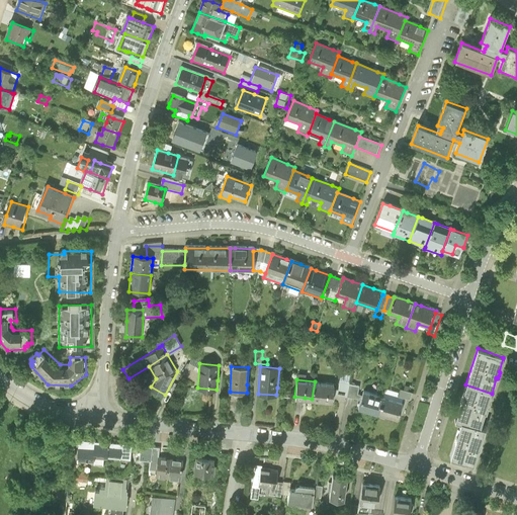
[(334,384),(315,381),(312,399),(332,401),(333,393),(334,388),(334,384)]
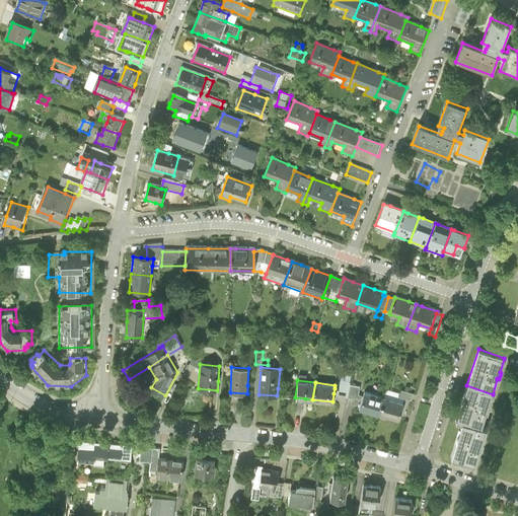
[(335,388),(334,393),(339,393),(348,395),(350,383),(341,382),(339,389),(335,388)]
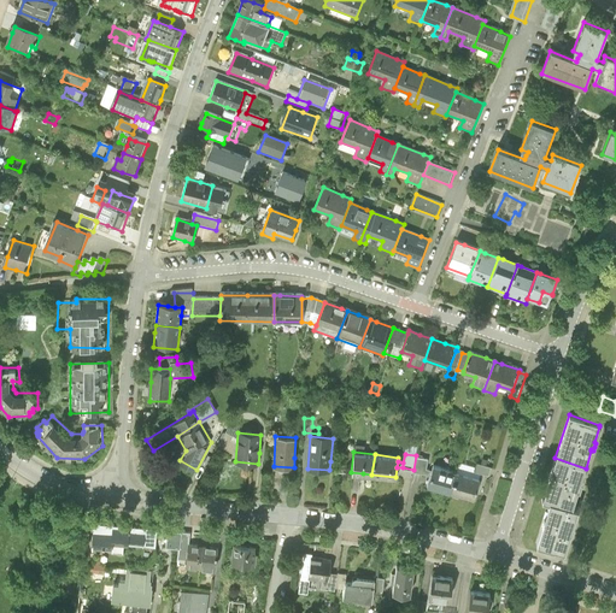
[(428,458),(416,455),(414,470),(429,472),(432,467),(427,466),(428,458)]
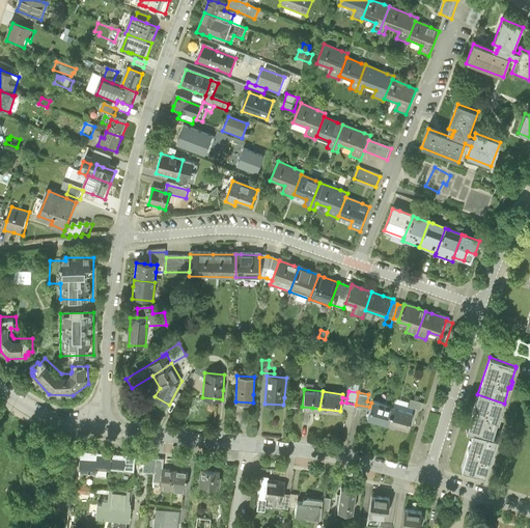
[(504,404),(477,394),(466,431),(472,433),(493,439),(497,425),(498,423),(499,424),(500,420),(501,418),(501,417),(500,417),(504,404)]
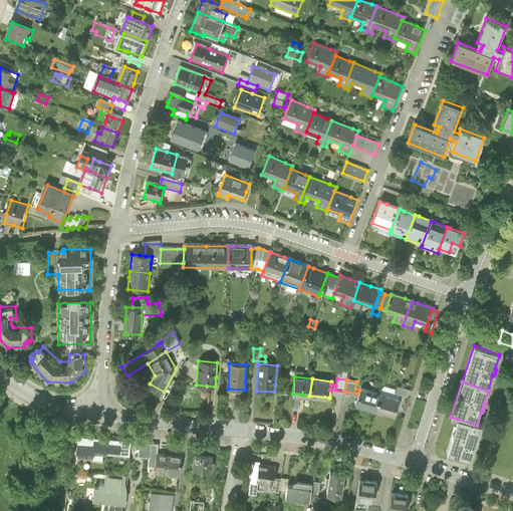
[(411,390),(398,386),(395,393),(408,397),(411,390)]
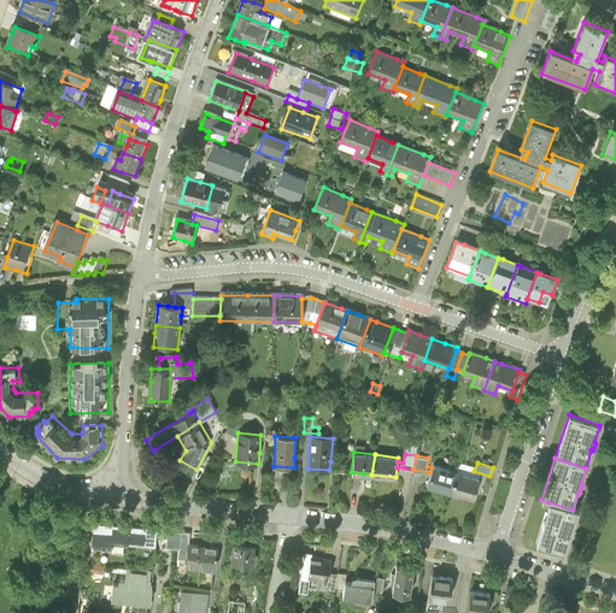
[(458,472),(433,464),(432,467),(429,472),(429,475),(426,484),(451,491),(458,472)]
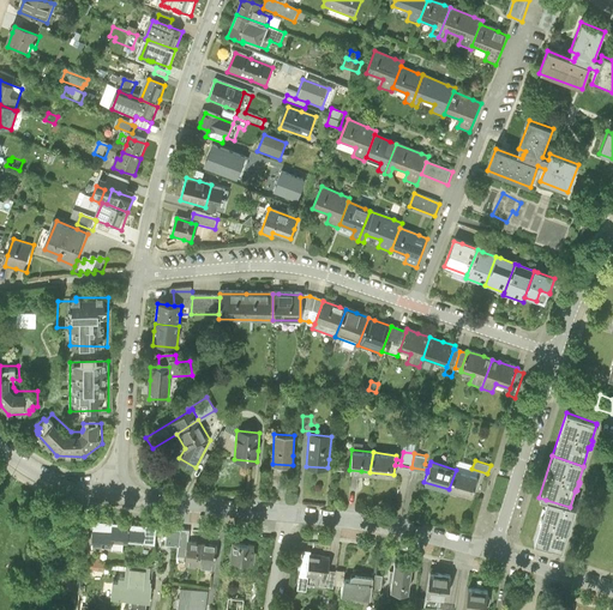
[(456,470),(449,489),(472,496),(475,487),(478,477),(456,470)]
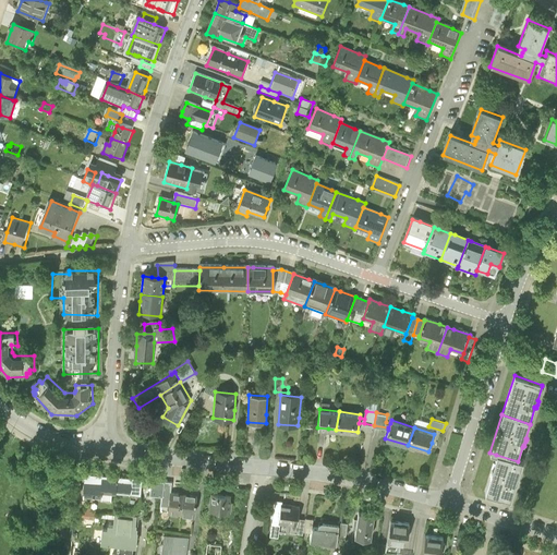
[(518,461),(496,455),(485,493),(510,502),(516,484),(517,483),(518,480),(519,477),(518,477),(519,475),(523,462),(518,461)]
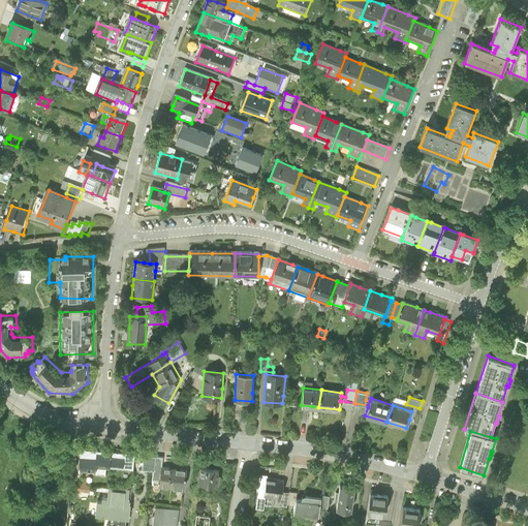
[(92,449),(84,447),(82,470),(98,471),(98,464),(100,449),(92,449)]
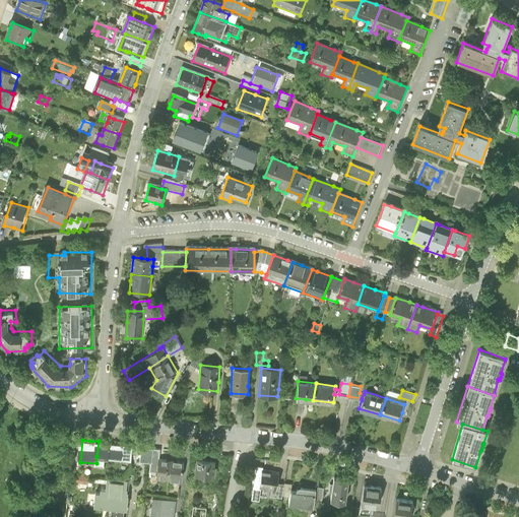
[(105,442),(99,441),(96,456),(110,457),(111,443),(105,442)]
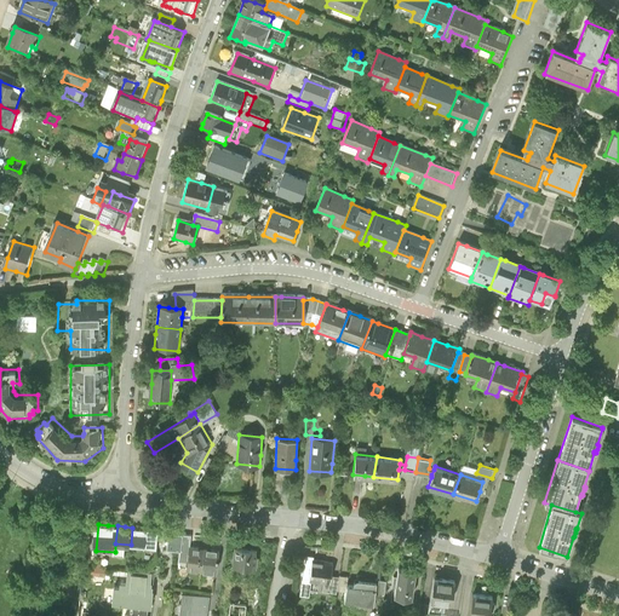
[(158,530),(132,528),(131,545),(156,547),(158,530)]
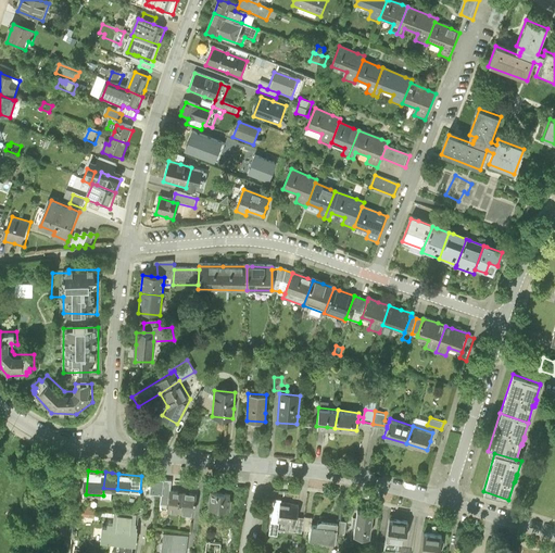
[(165,478),(153,476),(151,492),(164,493),(165,478)]
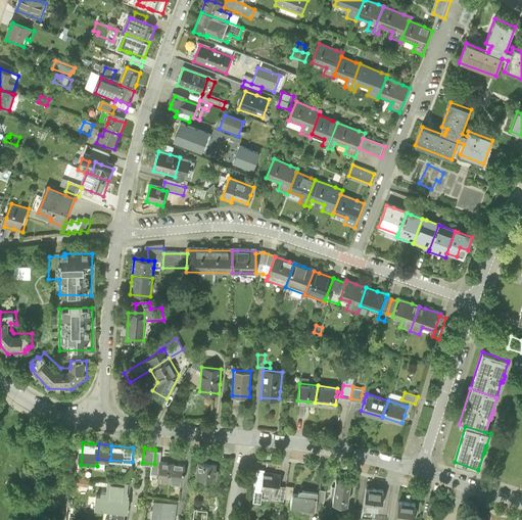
[(162,450),(155,450),(154,464),(153,473),(160,473),(161,459),(162,450)]
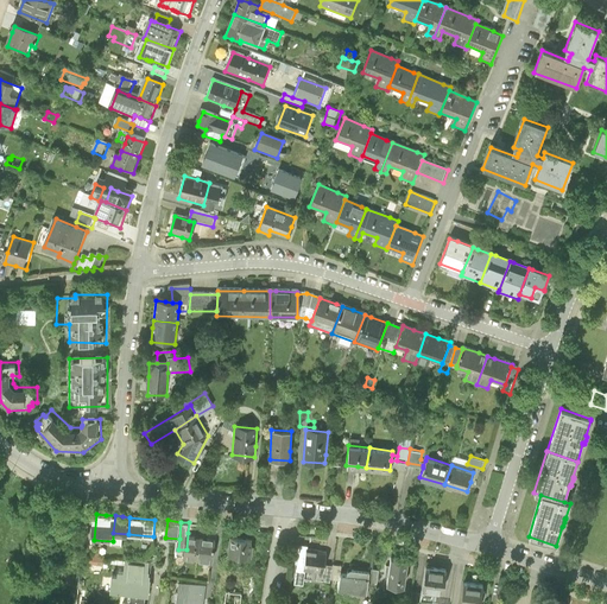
[(201,559),(203,535),(197,534),(188,533),(187,550),(187,558),(201,559)]
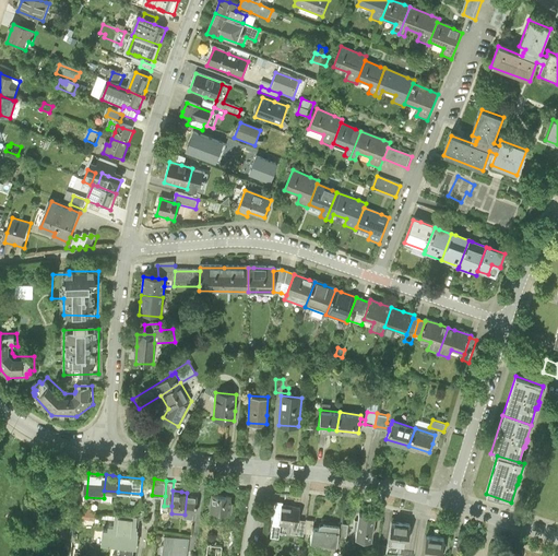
[(187,493),(185,515),(198,516),(200,494),(190,493),(187,493)]
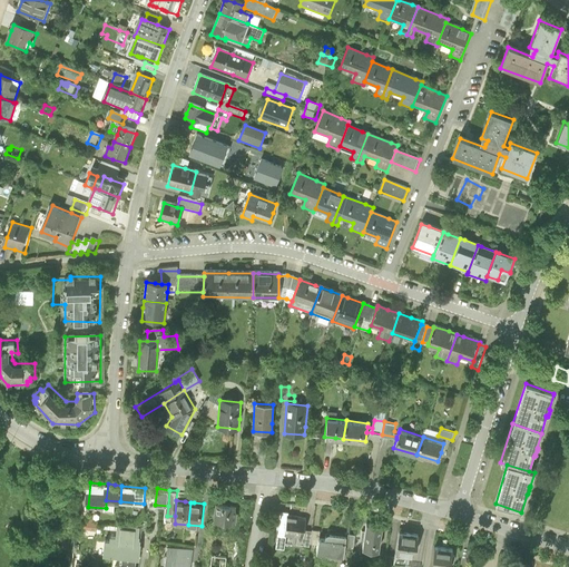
[(216,504),(214,520),(236,524),(238,506),(227,505),(216,504)]
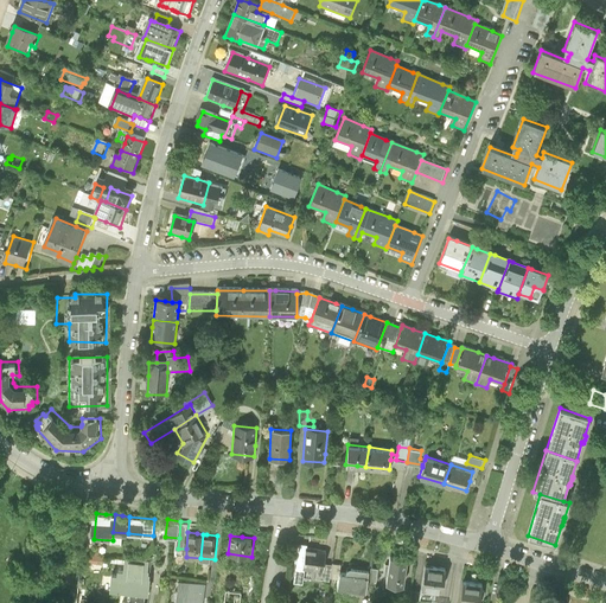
[(326,549),(299,545),(294,571),(303,572),(303,568),(317,570),(323,571),(324,562),(326,549)]
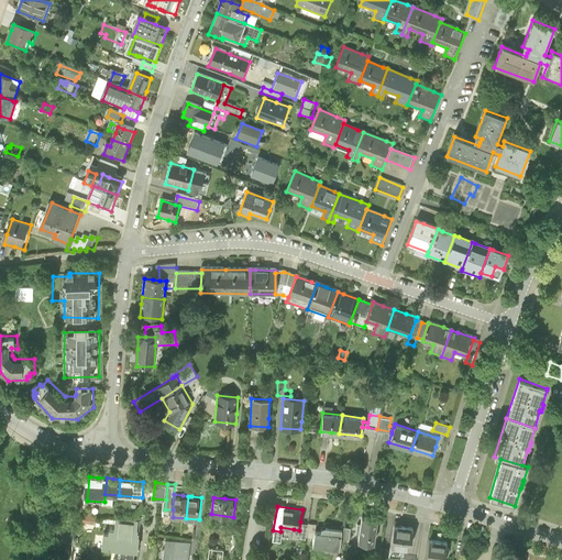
[(342,528),(341,538),(350,540),(353,514),(344,512),(342,528)]
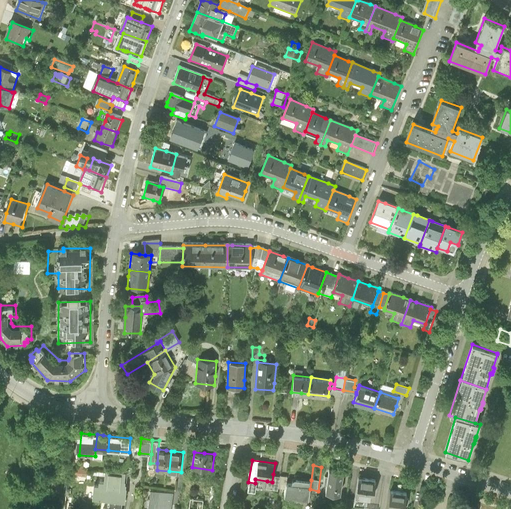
[(79,473),(89,476),(91,469),(81,466),(79,473)]
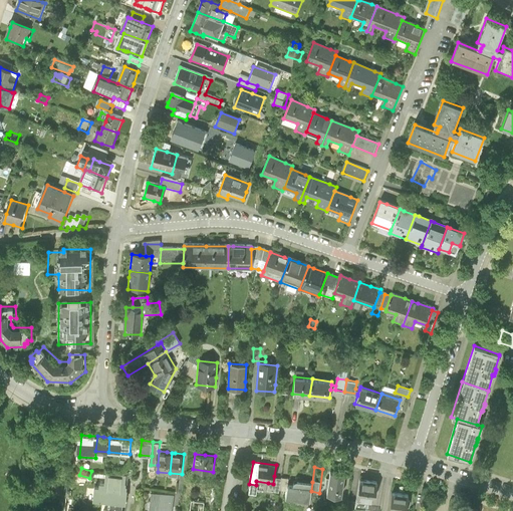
[(344,473),(329,470),(325,492),(341,494),(344,473)]
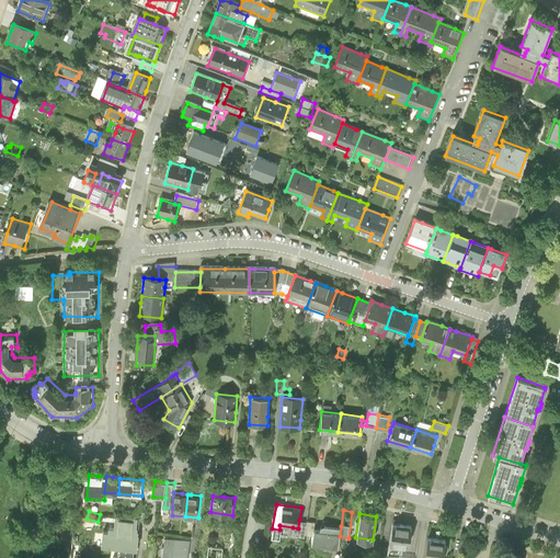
[(107,528),(105,546),(115,547),(135,549),(139,549),(140,534),(138,534),(139,522),(115,520),(114,530),(107,528)]
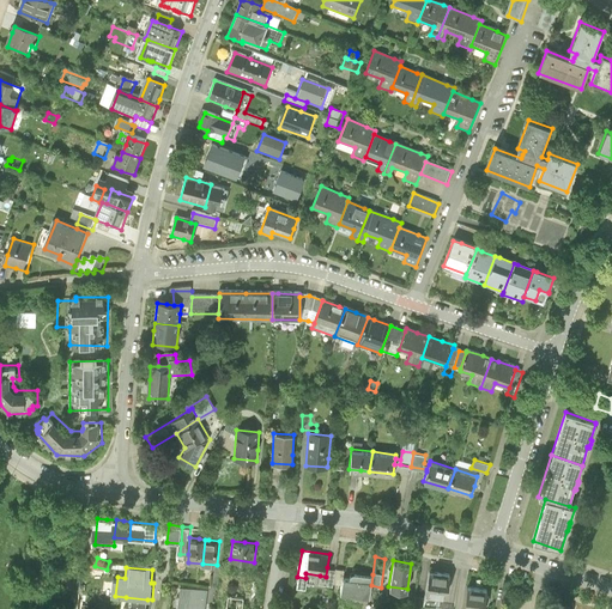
[(326,577),(320,576),(319,582),(333,584),(335,568),(327,567),(326,577)]
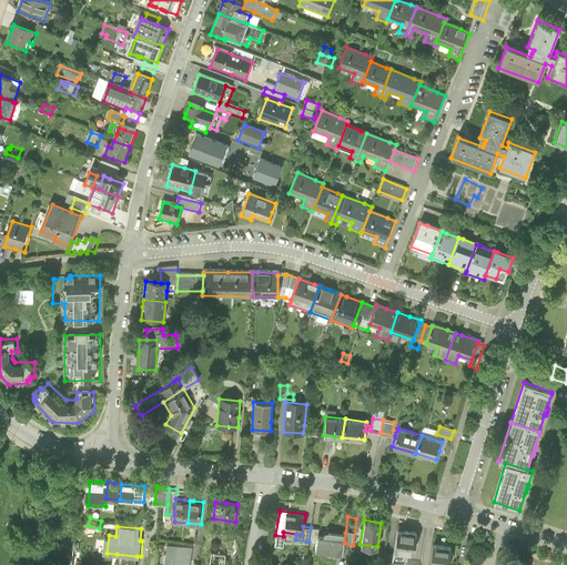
[(416,531),(397,527),(394,548),(406,551),(414,552),(416,531)]
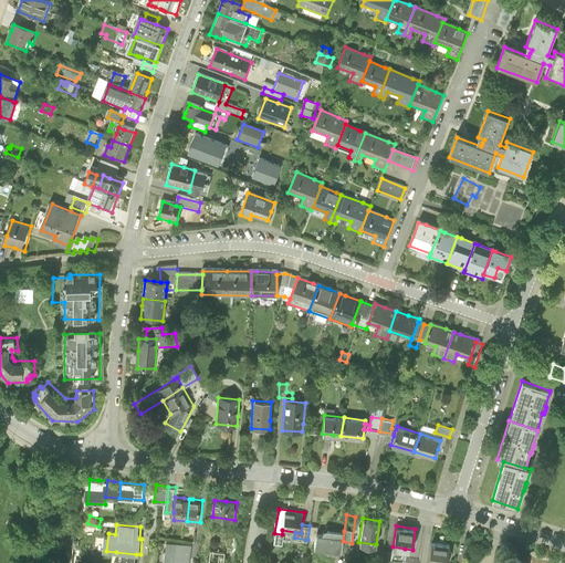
[(344,531),(316,528),(313,549),(342,552),(343,541),(344,531)]
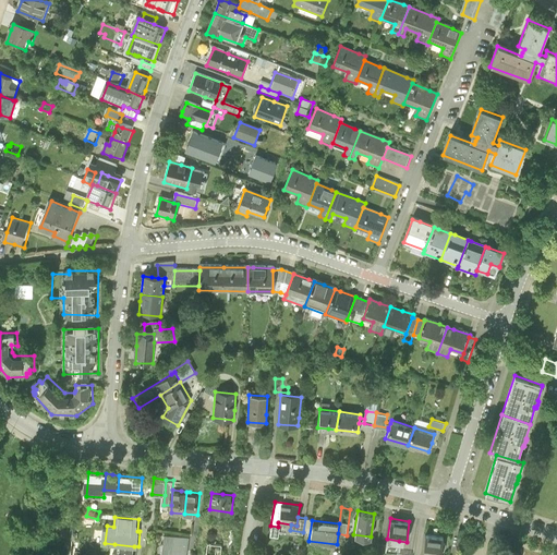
[(443,537),(424,533),(421,554),(439,554),(443,537)]
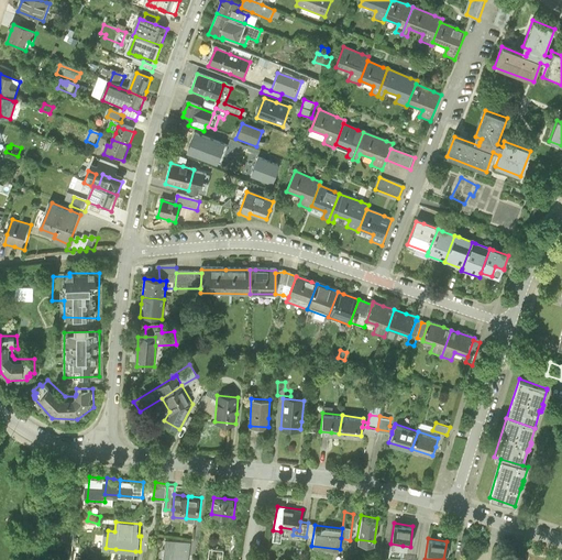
[(190,559),(193,544),(167,540),(164,559),(190,559)]
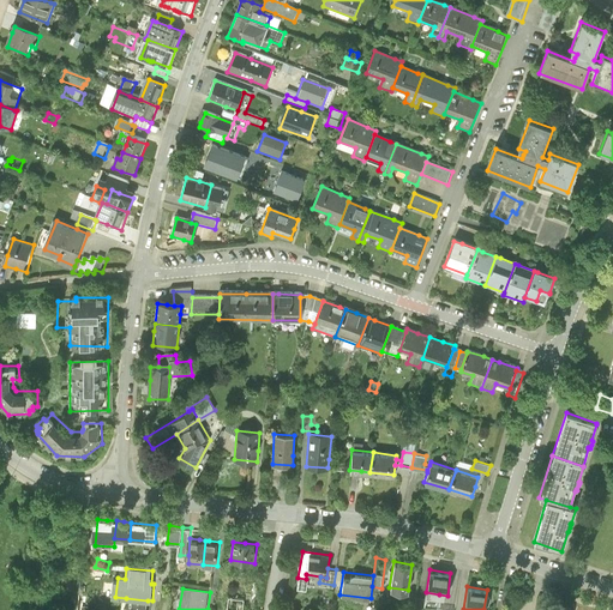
[(437,609),(439,595),(426,592),(425,598),(418,597),(415,609),(437,609)]
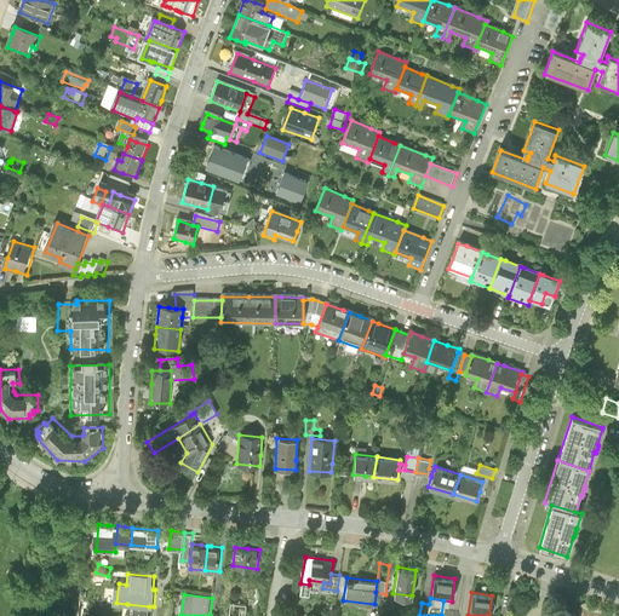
[(231,603),(229,615),(248,615),(250,605),(231,603)]
